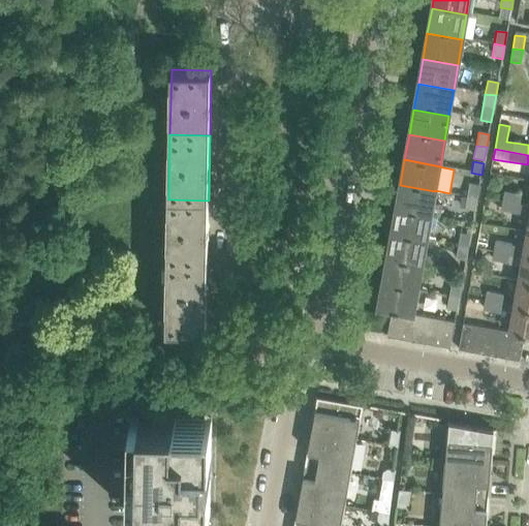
[(477,199),(479,186),(469,184),(467,197),(477,199)]
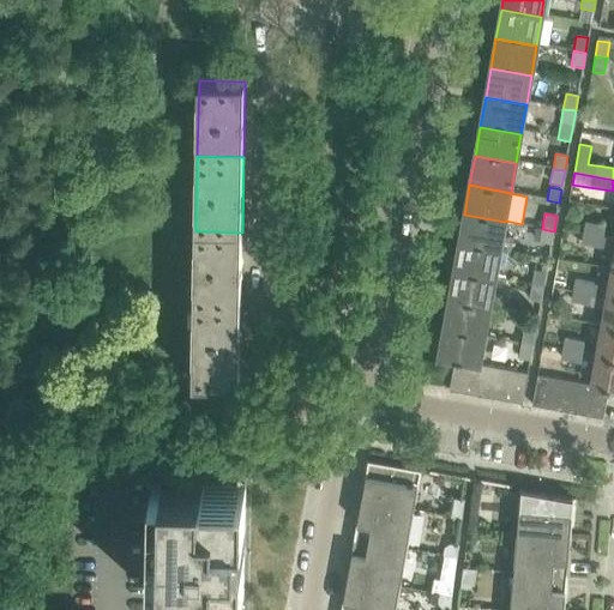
[(464,215),(459,243),(500,251),(511,253),(513,240),(503,237),(505,222),(464,215)]
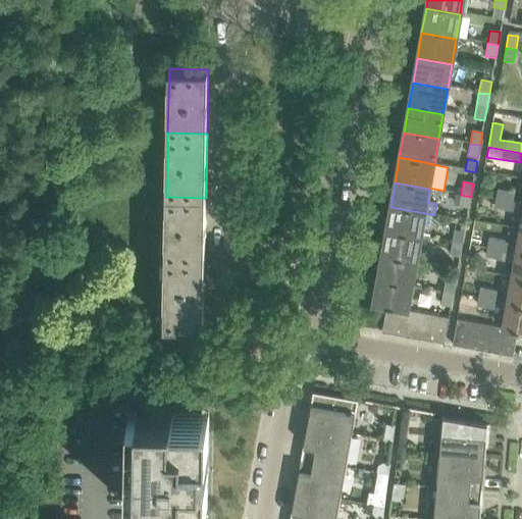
[(496,200),(521,204),(521,196),(521,195),(514,194),(514,193),(498,190),(496,200)]
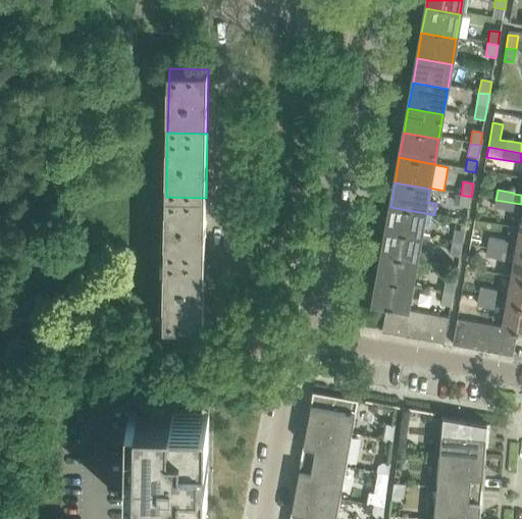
[(468,209),(471,197),(461,195),(458,207),(468,209)]
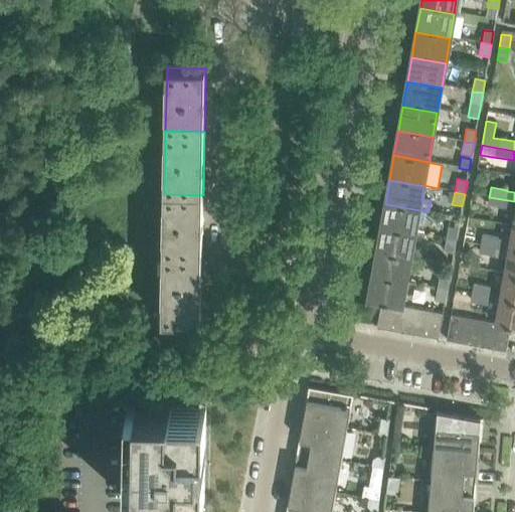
[(163,258),(201,259),(203,195),(164,194),(163,258)]
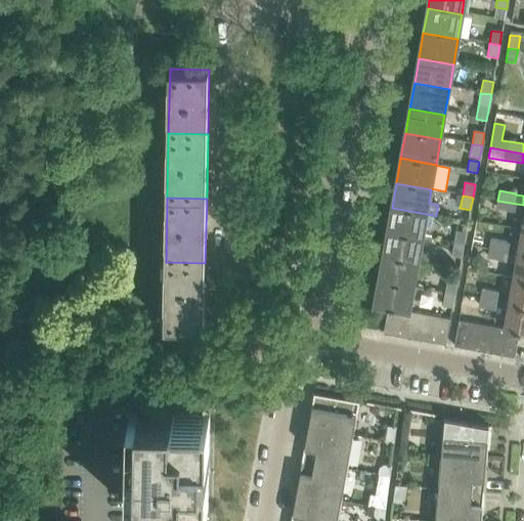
[(521,214),(523,205),(497,201),(495,210),(521,214)]
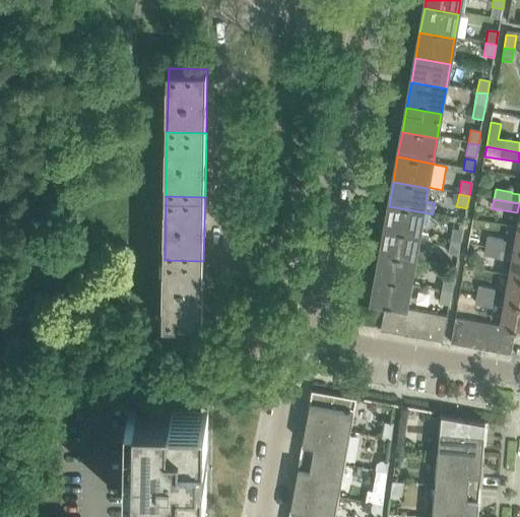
[(389,206),(384,232),(419,238),(424,212),(389,206)]
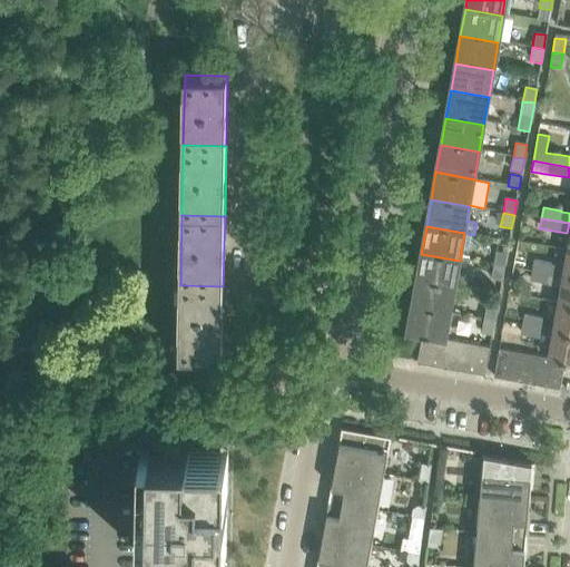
[(536,245),(519,242),(516,256),(532,260),(536,245)]
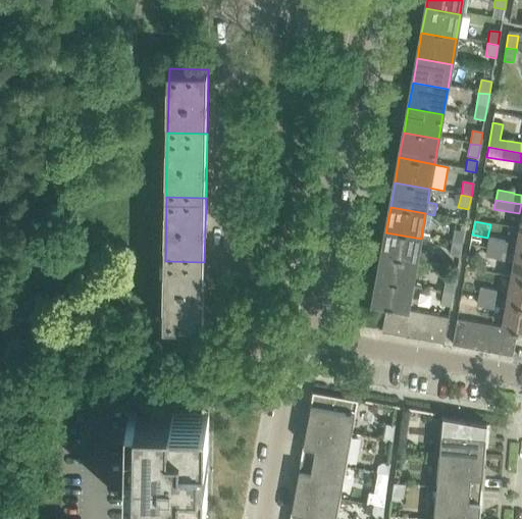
[(488,240),(486,249),(521,255),(521,229),(517,229),(515,244),(488,240)]
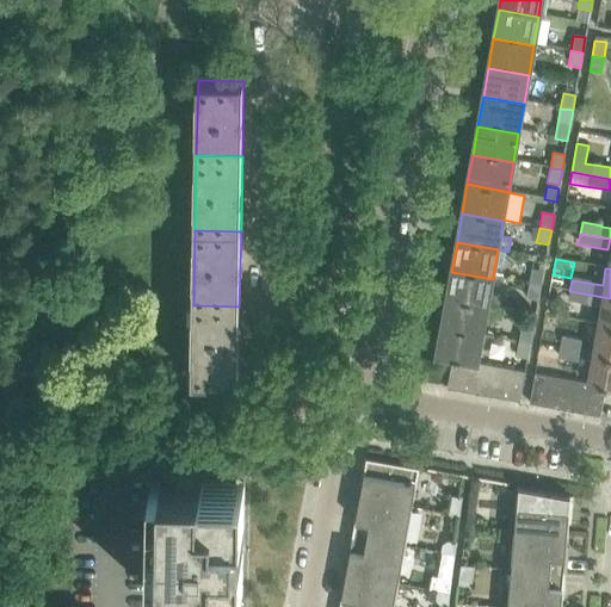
[(541,287),(543,273),(531,271),(529,285),(541,287)]
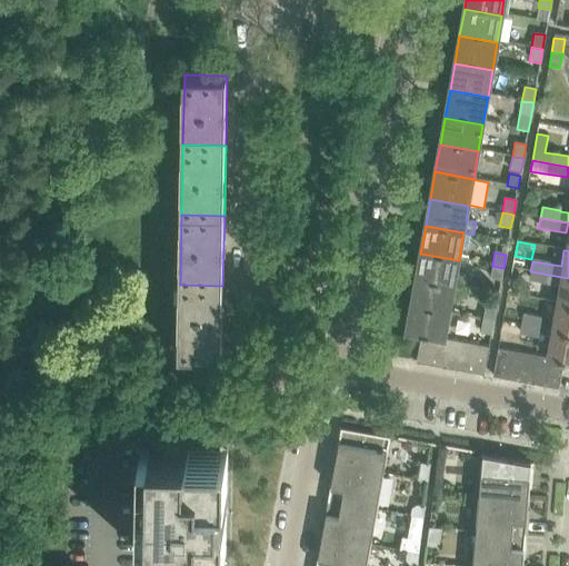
[(420,254),(416,280),(453,287),(465,289),(466,278),(456,276),(459,260),(420,254)]
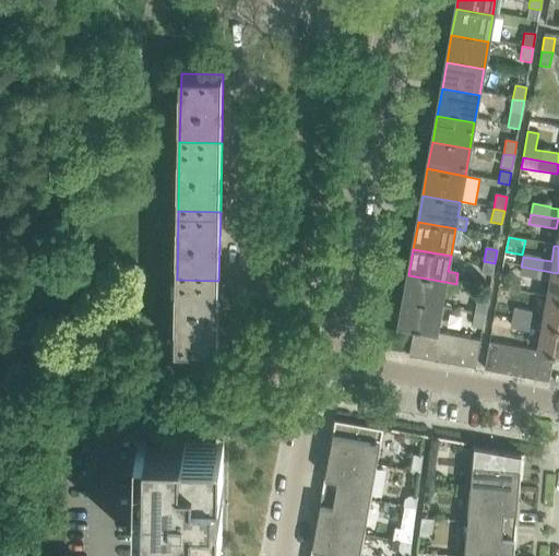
[(492,276),(495,263),(484,261),(482,275),(492,276)]
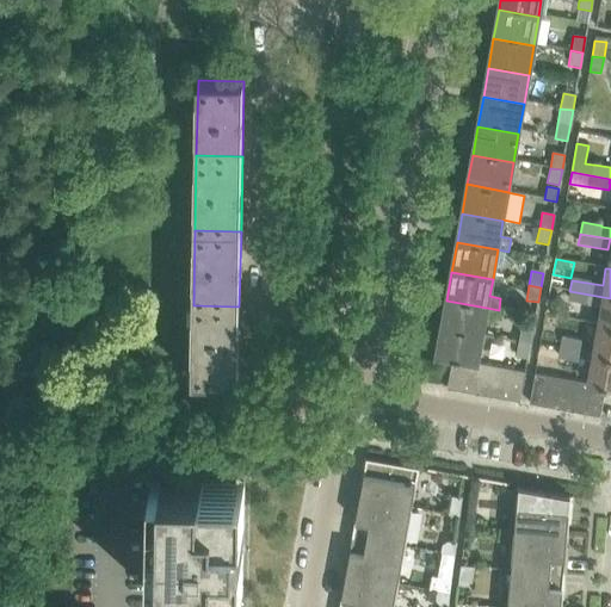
[(596,327),(598,327),(610,328),(610,298),(569,291),(568,302),(596,307),(594,310),(598,310),(596,327)]
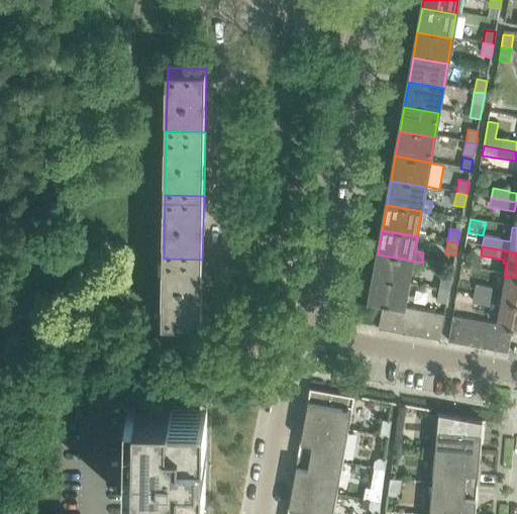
[(378,254),(373,280),(408,286),(412,261),(378,254)]
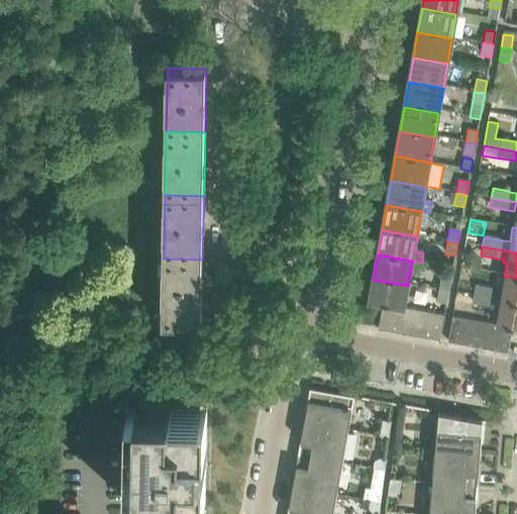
[(439,265),(453,268),(454,261),(441,258),(439,265)]
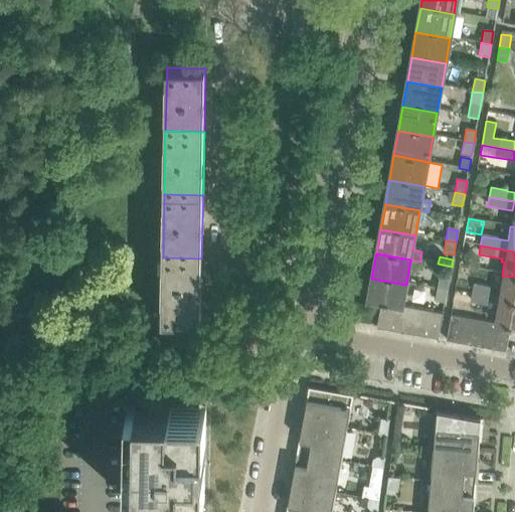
[(200,321),(201,259),(163,258),(162,320),(200,321)]
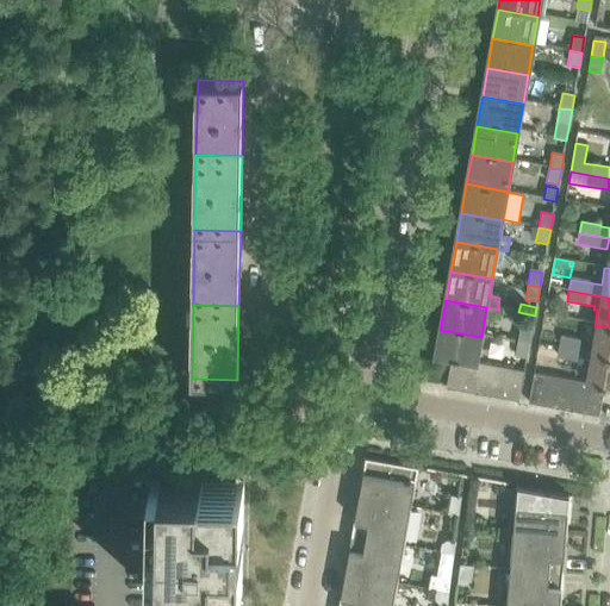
[(609,357),(609,328),(597,326),(595,326),(590,353),(579,351),(580,341),(560,337),(558,348),(609,357)]
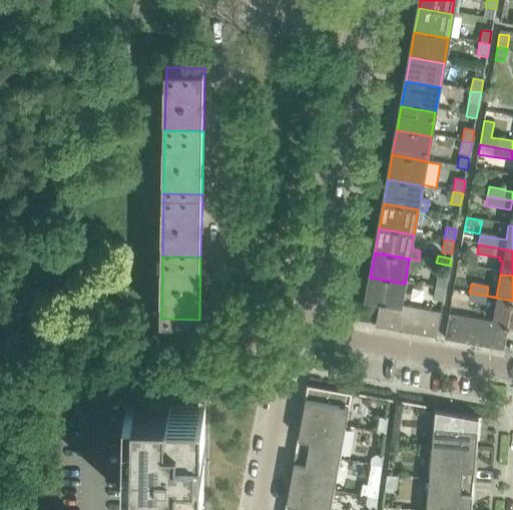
[(445,290),(448,277),(438,276),(435,288),(445,290)]
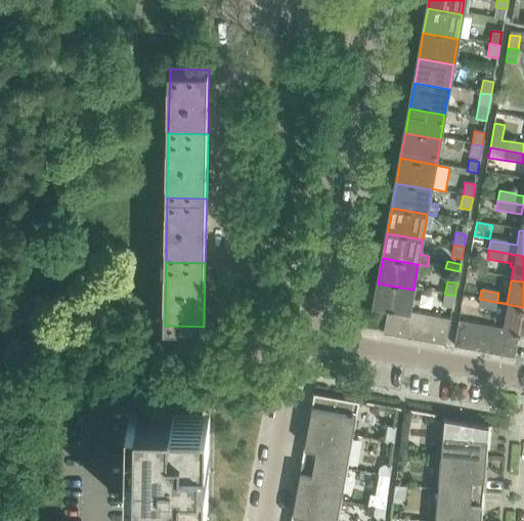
[(378,284),(374,306),(388,309),(400,311),(409,312),(413,290),(378,284)]
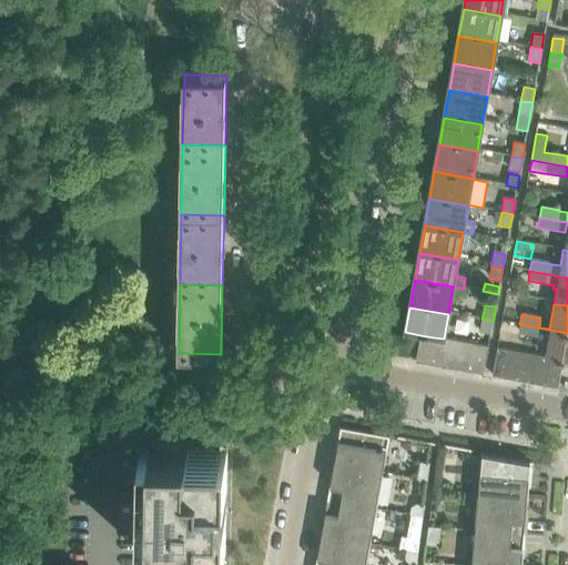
[(490,335),(493,321),(482,319),(479,333),(490,335)]
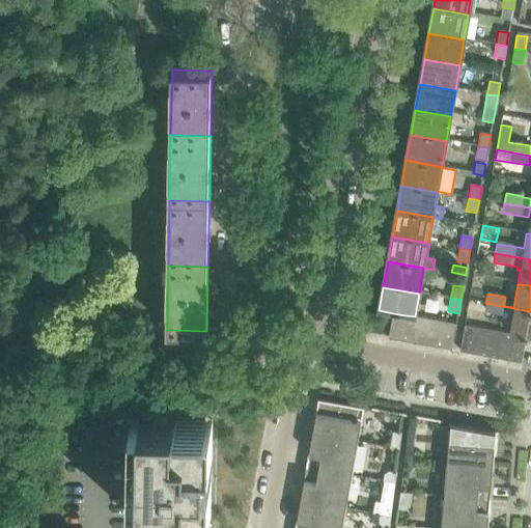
[(510,334),(526,336),(530,337),(530,311),(485,303),(484,312),(511,317),(508,333),(510,334)]
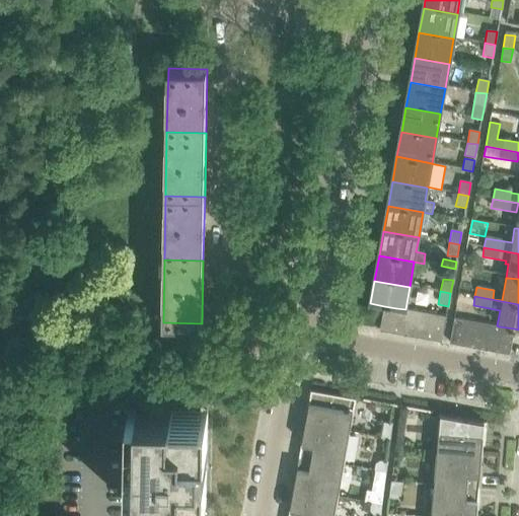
[(380,332),(392,334),(396,308),(384,306),(380,332)]
